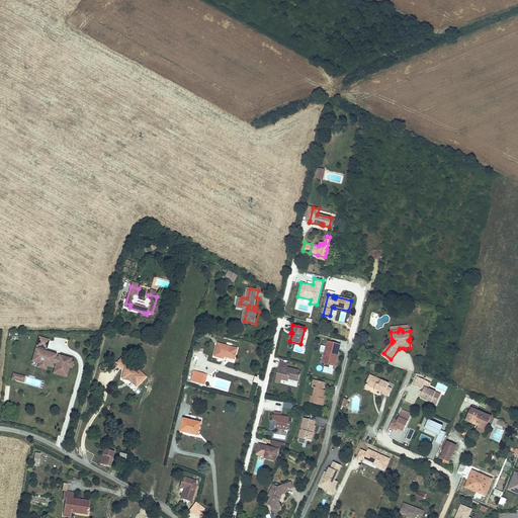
[(59,359),(56,358),(57,355),(44,351),(45,348),(47,348),(49,341),(40,338),(38,346),(40,346),(39,350),(37,349),(35,354),(36,355),(35,361),(53,366),(55,362),(58,363),(56,370),(61,372),(61,374),(67,376),(69,366),(72,367),(73,362),(71,362),(71,359),(60,356),(59,359)]
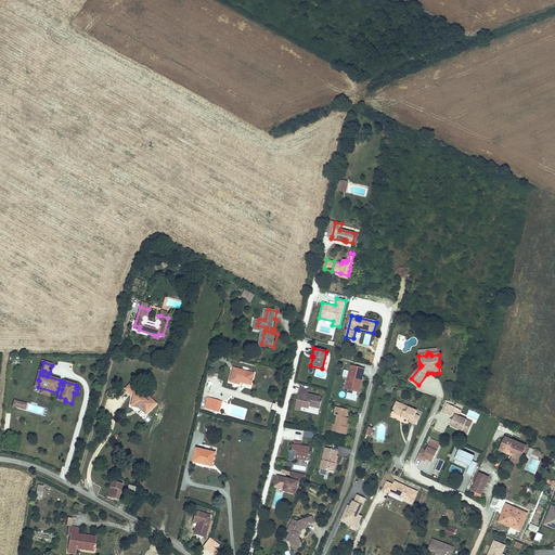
[(360,379),(362,370),(352,366),(351,373),(344,371),(341,377),(348,378),(349,378),(348,385),(349,385),(347,390),(352,391),(351,395),(347,394),(345,399),(355,401),(357,396),(356,396),(357,392),(355,391),(356,387),(359,387),(361,379),(360,379)]
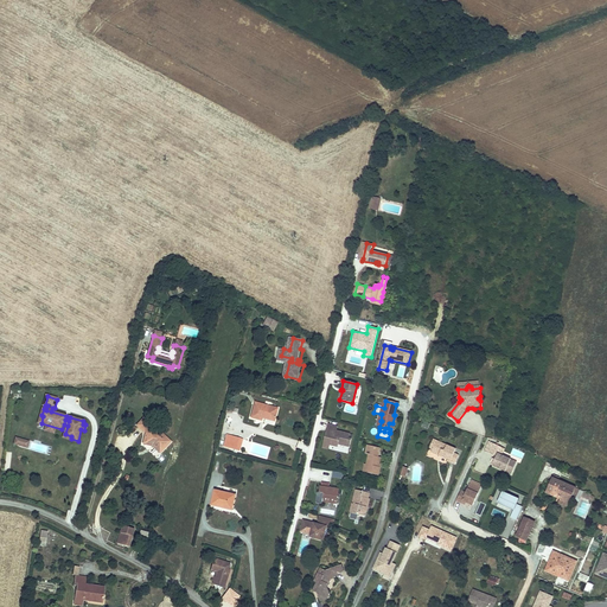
[(259,403),(254,417),(263,420),(264,417),(276,420),(279,408),(259,403)]
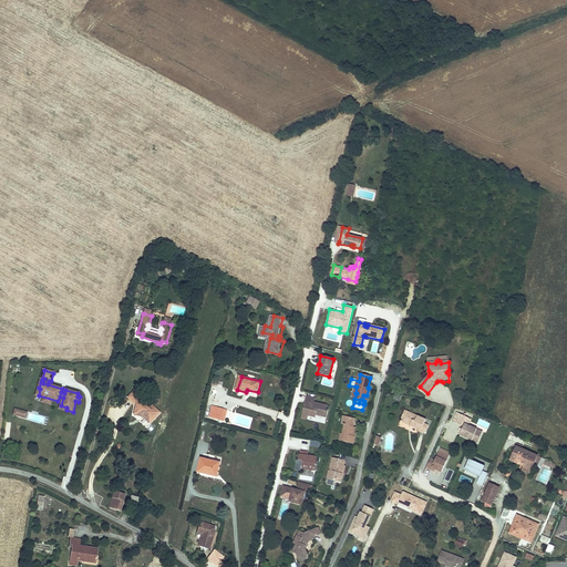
[(160,412),(150,403),(137,400),(143,395),(136,389),(129,398),(134,403),(136,404),(134,415),(143,416),(150,423),(160,412)]
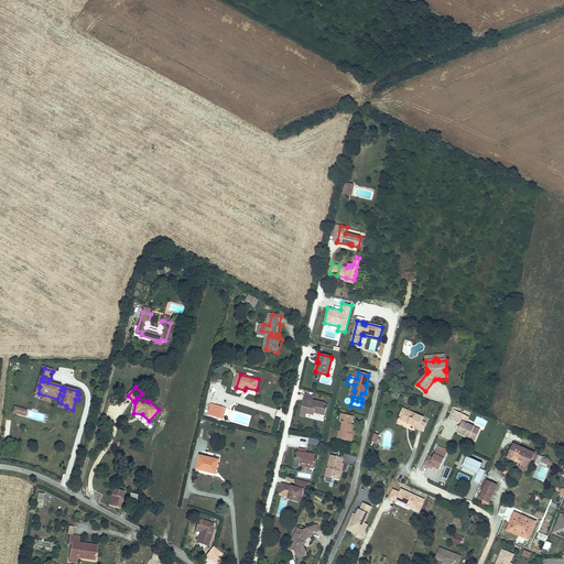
[(323,408),(324,403),(311,400),(312,396),(304,393),(300,409),(302,412),(305,413),(313,415),(313,412),(323,415),(325,408),(323,408)]
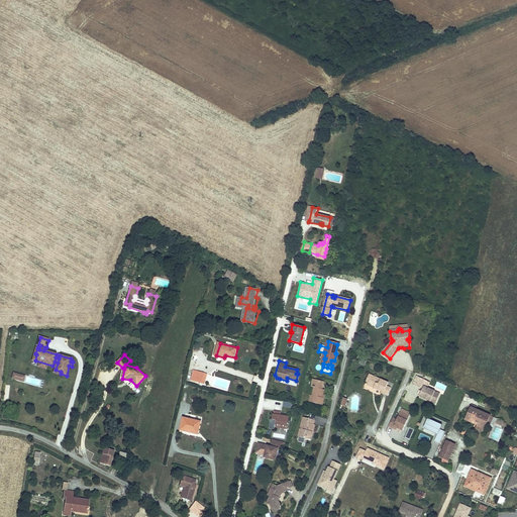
[(373,382),(374,379),(368,376),(365,384),(368,385),(369,381),(373,382)]
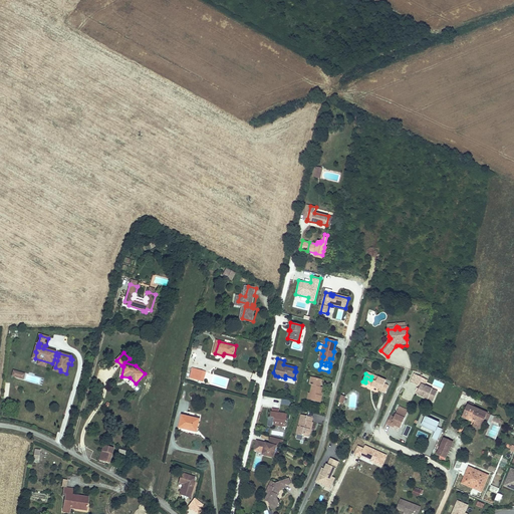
[(421,386),(424,379),(414,374),(410,383),(420,388),(419,391),(417,394),(417,396),(432,403),(437,393),(426,388),(421,386)]
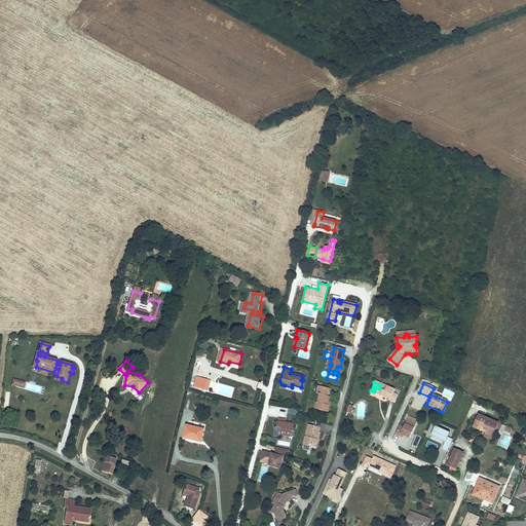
[(392,395),(395,390),(380,385),(379,388),(375,387),(374,391),(373,393),(379,397),(380,396),(382,397),(381,398),(387,400),(386,401),(393,404),(397,396),(392,395)]
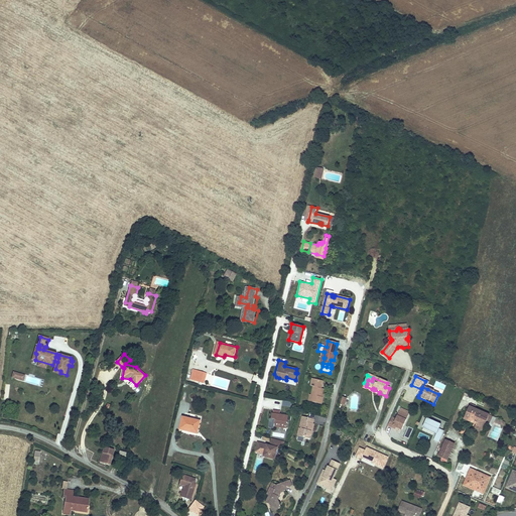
[(319,382),(312,380),(310,387),(311,388),(310,396),(311,396),(310,403),(320,404),(321,398),(320,398),(321,396),(323,390),(320,390),(318,389),(319,382)]
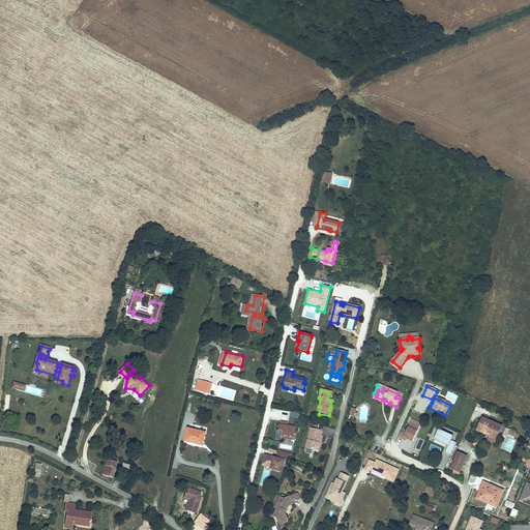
[(503,425),(482,416),(478,427),(488,432),(489,430),(492,431),(491,435),(491,436),(498,439),(500,434),(503,425)]
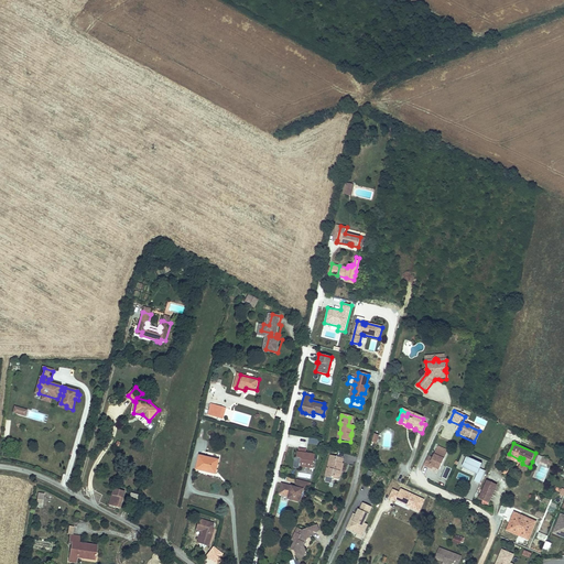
[(306,452),(297,449),(297,455),(300,456),(299,463),(311,466),(314,456),(314,454),(306,452)]
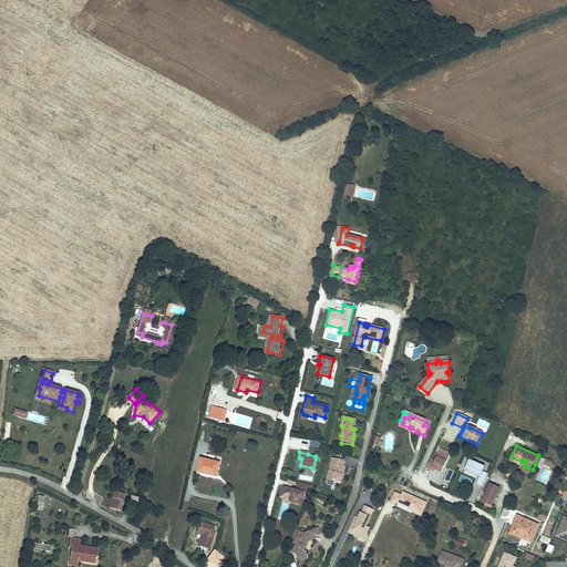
[(442,474),(449,459),(439,454),(435,463),(431,461),(426,471),(431,472),(432,471),(435,472),(442,474)]
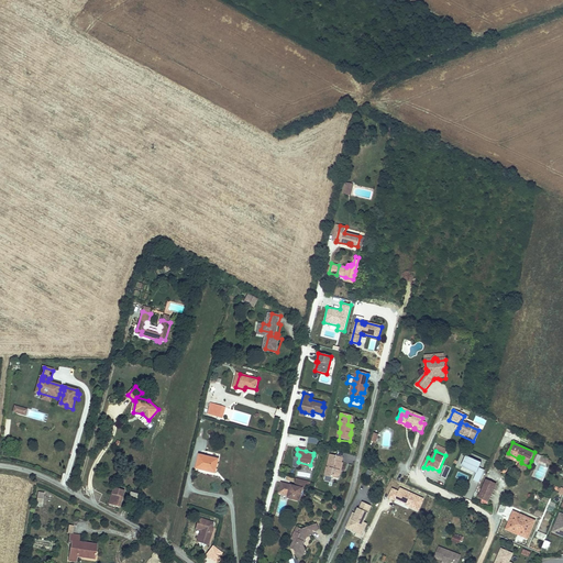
[(341,462),(342,457),(329,454),(323,475),(337,478),(338,474),(339,470),(340,471),(342,463),(341,462)]
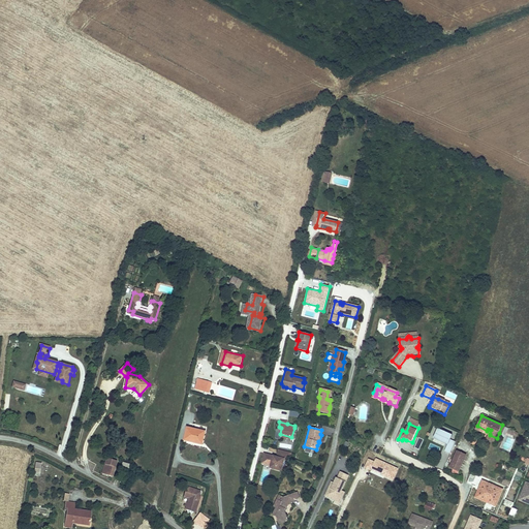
[(206,432),(188,428),(185,438),(197,441),(196,442),(203,444),(206,432)]
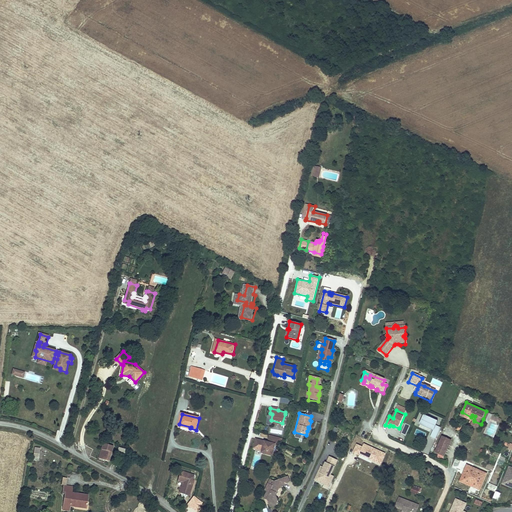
[(438,422),(424,415),(420,423),(434,430),(430,437),(435,440),(441,428),(436,426),(438,422)]
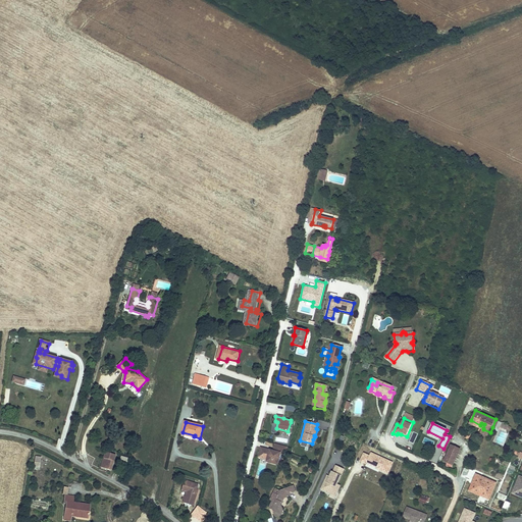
[(60,439),(57,448),(63,450),(65,441),(60,439)]
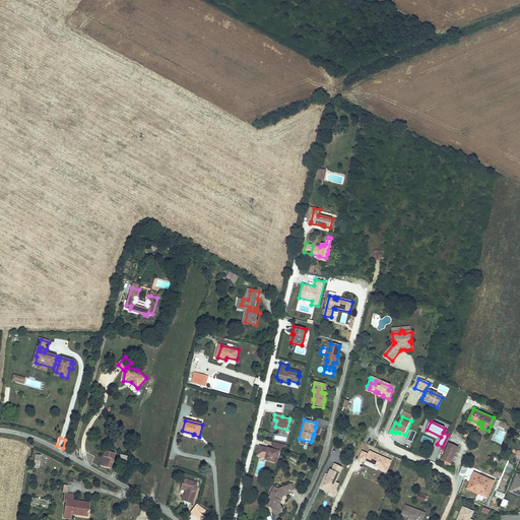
[(286,450),(287,445),(273,442),(272,447),(286,450)]
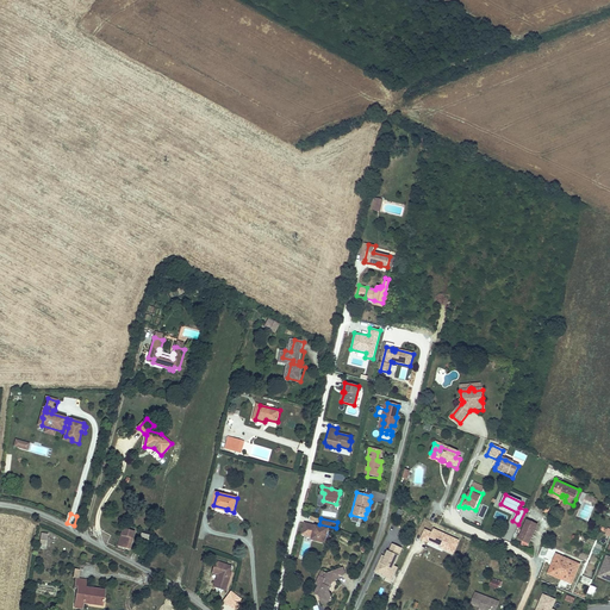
[(529,543),(539,524),(528,520),(520,539),(529,543)]
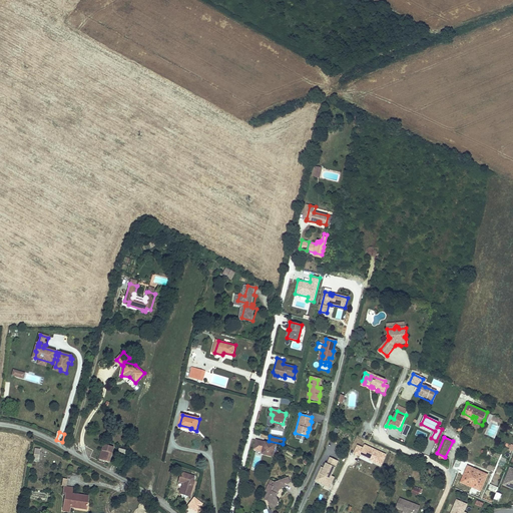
[(274,445),(253,439),(252,445),(257,446),(255,450),(261,451),(260,453),(270,456),(271,453),(274,445)]
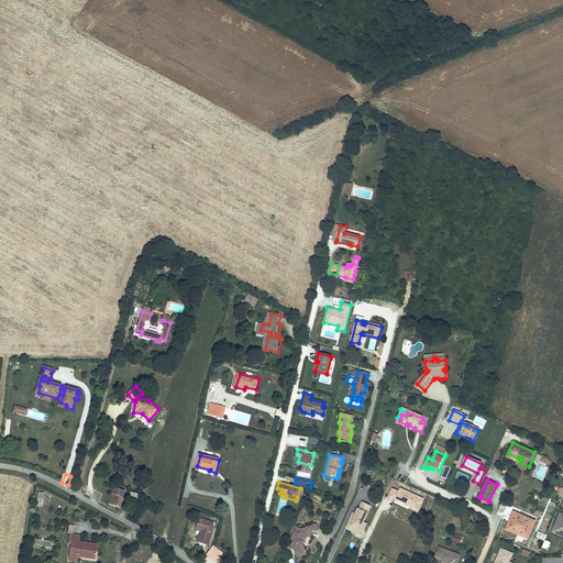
[(113,490),(110,505),(120,507),(124,490),(118,488),(117,489),(116,489),(114,490),(113,490)]
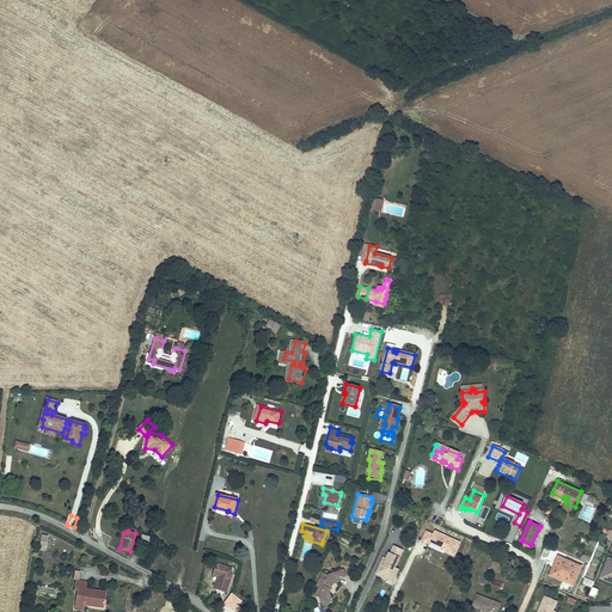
[(460,543),(436,531),(434,534),(428,532),(423,540),(430,544),(432,543),(442,548),(441,549),(454,555),(460,543)]
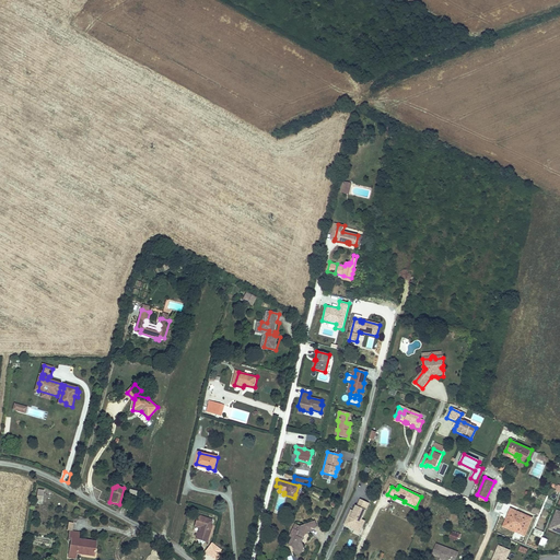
[(361,517),(369,502),(360,498),(357,504),(356,504),(353,510),(351,514),(352,514),(351,516),(348,515),(345,523),(349,525),(351,525),(356,526),(357,525),(361,527),(364,520),(361,517)]
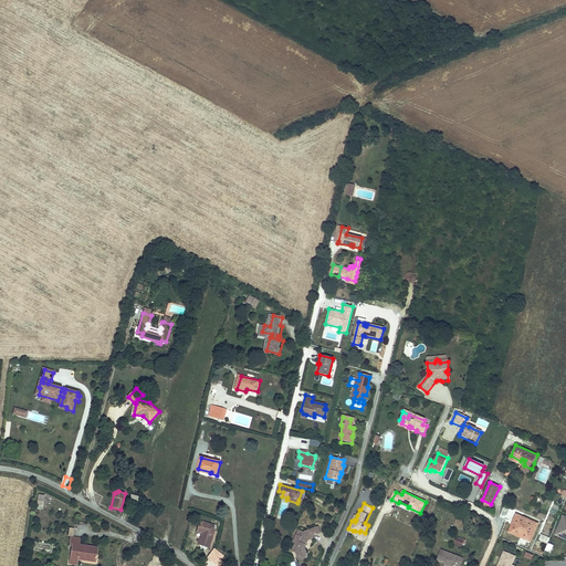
[(515,514),(509,532),(530,542),(537,524),(515,514)]
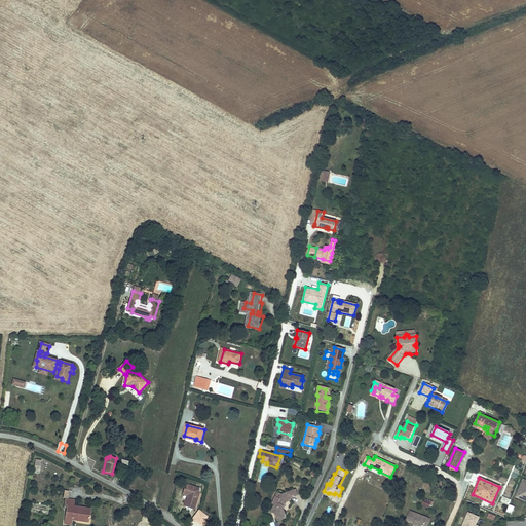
[(198,493),(199,488),(187,484),(184,493),(189,495),(186,502),(195,505),(199,494),(198,493)]
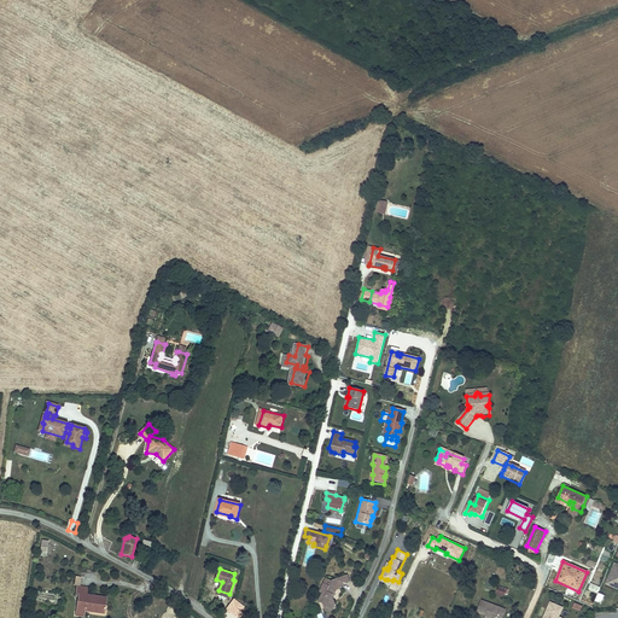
[(339,588),(340,584),(345,583),(343,576),(334,578),(333,581),(326,577),(319,590),(322,593),(318,600),(322,602),(324,606),(327,605),(332,607),(334,604),(332,598),(332,595),(333,594),(337,589),(339,588)]
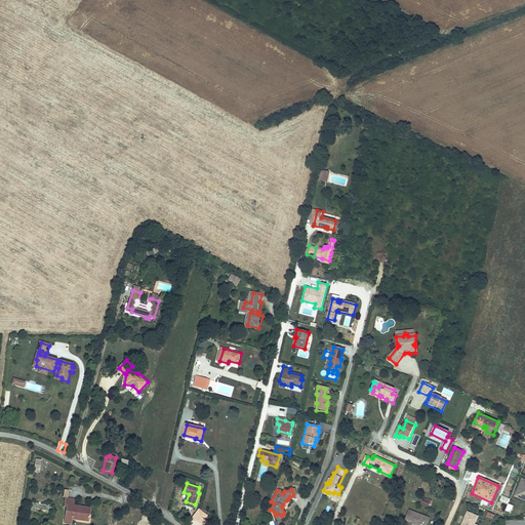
[(66,498),(65,507),(67,508),(68,505),(75,506),(76,499),(66,498)]
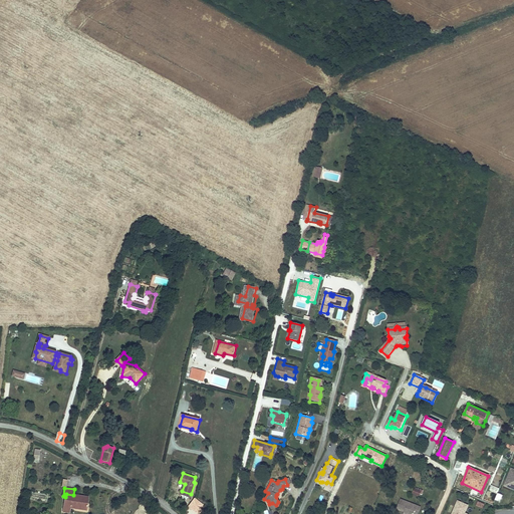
[(499,502),(502,495),(497,493),(494,500),(499,502)]
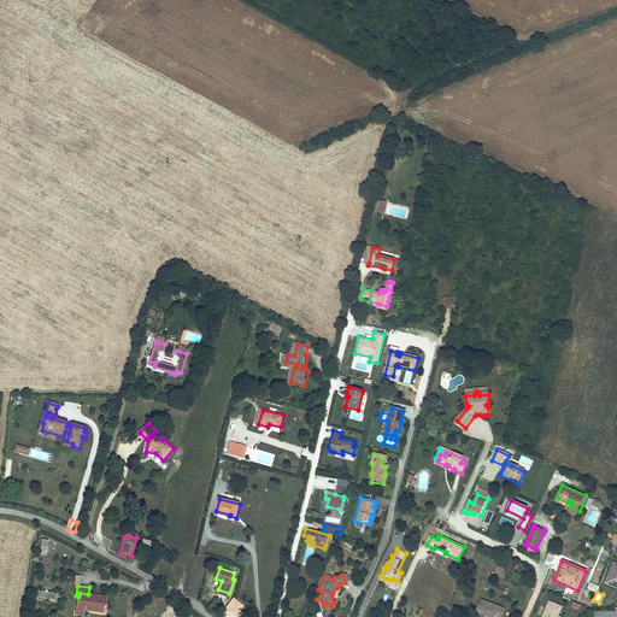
[(78,597),(76,611),(84,611),(84,610),(105,613),(107,598),(88,594),(80,593),(78,597)]
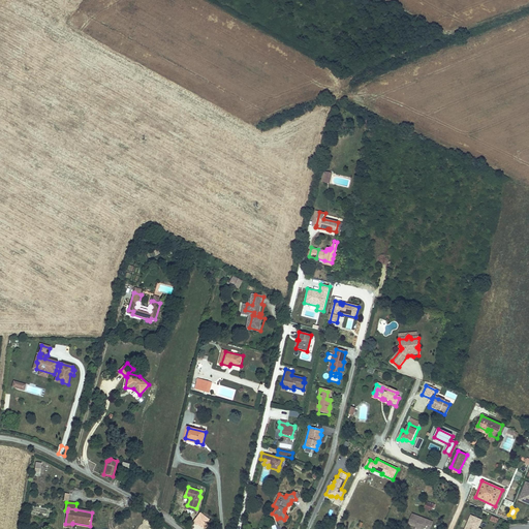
[(283,522),(284,520),(280,518),(277,519),(276,516),(272,514),(276,524),(278,523),(283,522)]
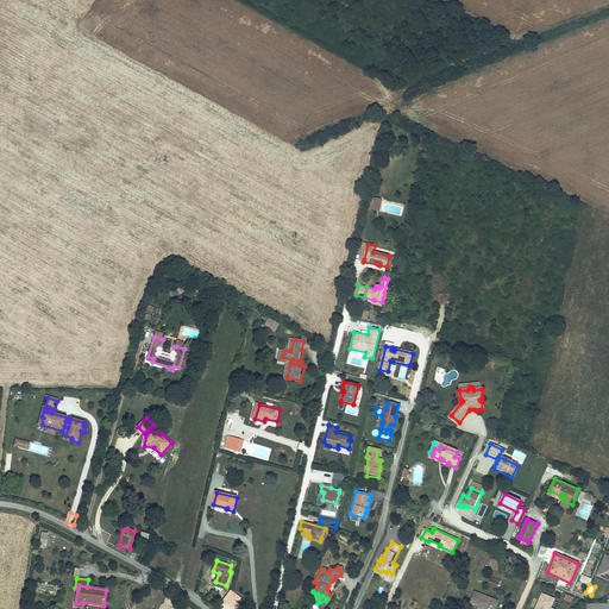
[(542,592),(535,608),(553,608),(551,608),(556,598),(542,592)]
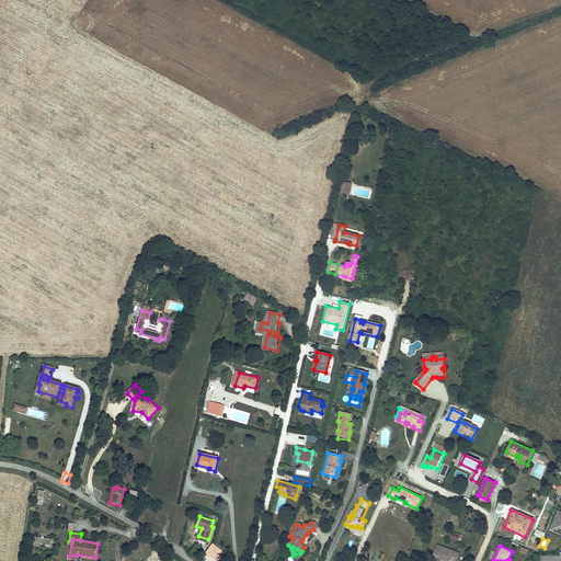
[(450,560),(454,554),(435,548),(431,559),(436,560),(450,560)]
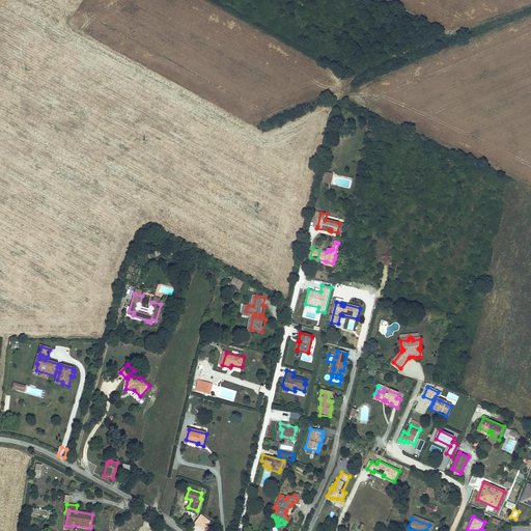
All buildings are outlined.
